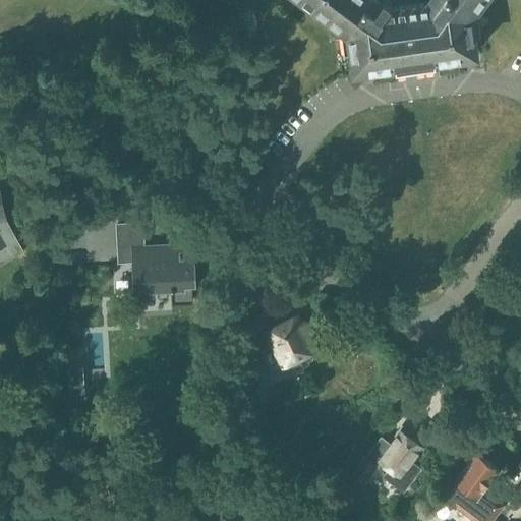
[(307,0),(351,33),(356,69),(395,64),(397,68),(438,63),(437,58),(476,52),(471,15),(482,0),(415,0),(392,4),(393,2),(391,0),(307,0)]
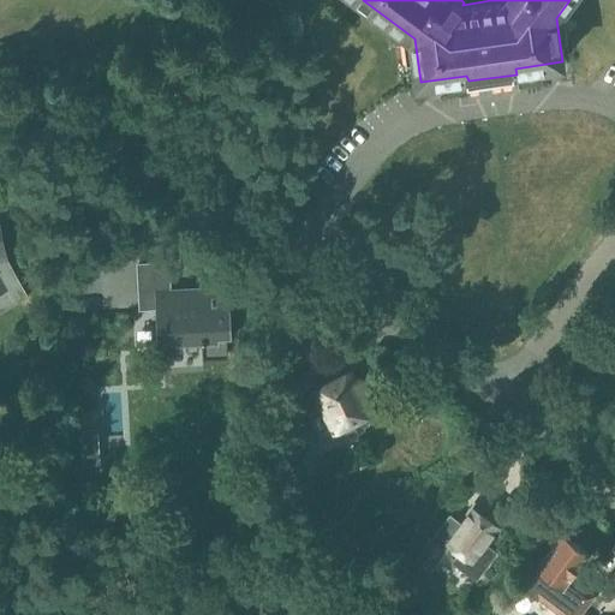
[(0,311),(25,298),(7,264),(0,230),(0,311)]
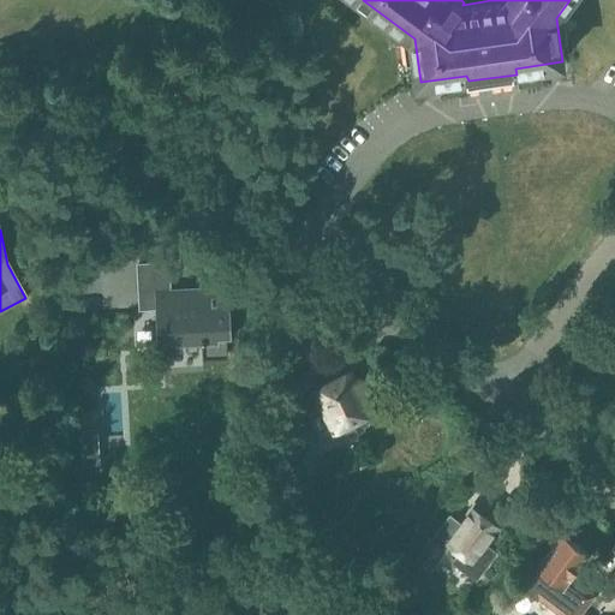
[(230,287),(172,290),(171,261),(137,263),(139,310),(156,309),(159,345),(203,344),(203,359),(230,358),(228,336),(232,336),(230,287)]
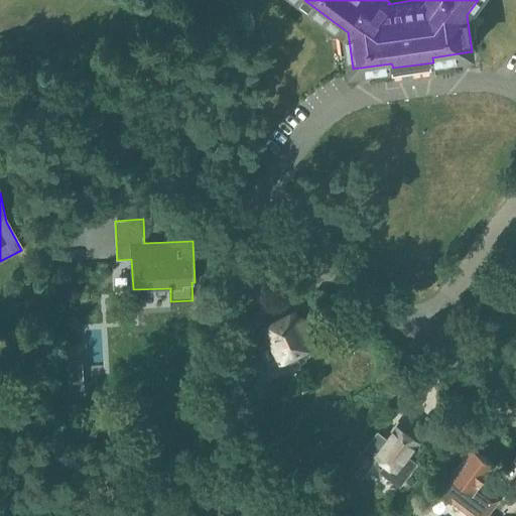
[(313,347),(304,328),(307,323),(305,318),(299,317),(295,310),(264,327),(265,328),(260,331),(258,337),(259,338),(251,343),(265,372),(282,364),(284,367),(299,359),(297,355),(313,347)]
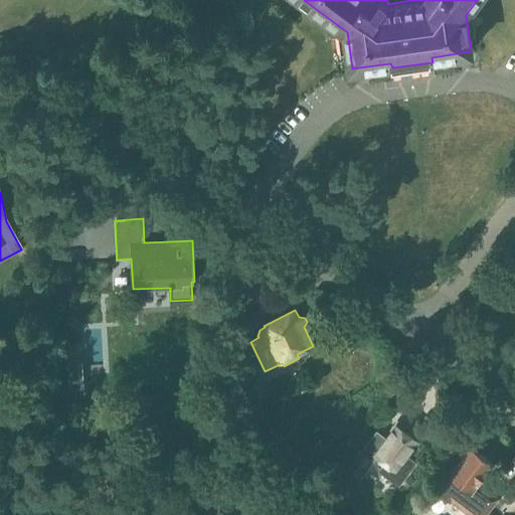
[(237,358),(236,384),(255,384),(255,358),(237,358)]
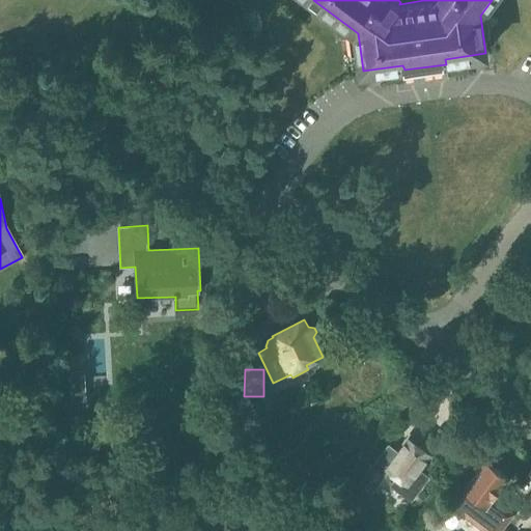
[(392,484),(412,499),(428,476),(419,469),(429,454),(409,439),(396,456),(390,451),(376,468),(369,462),(353,484),(369,497),(386,474),(385,473),(388,468),(398,475),(392,484)]
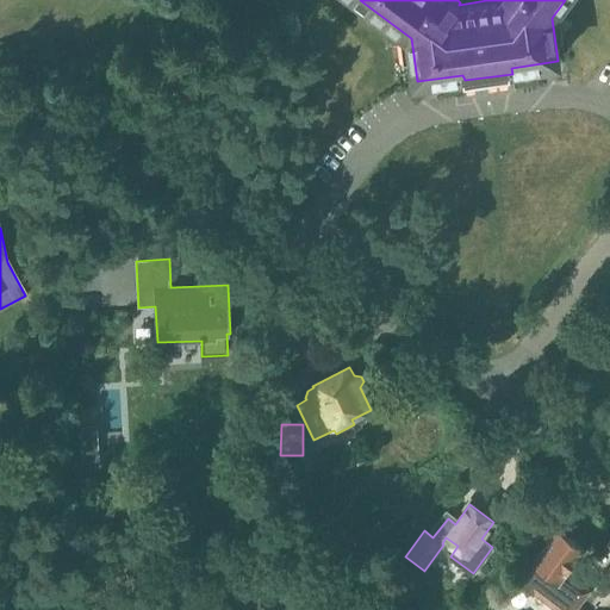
[(533,595),(535,596),(535,595),(555,609),(574,609),(590,591),(567,574),(586,549),(558,528),(516,583),(518,584),(518,587),(529,596),(533,595)]
